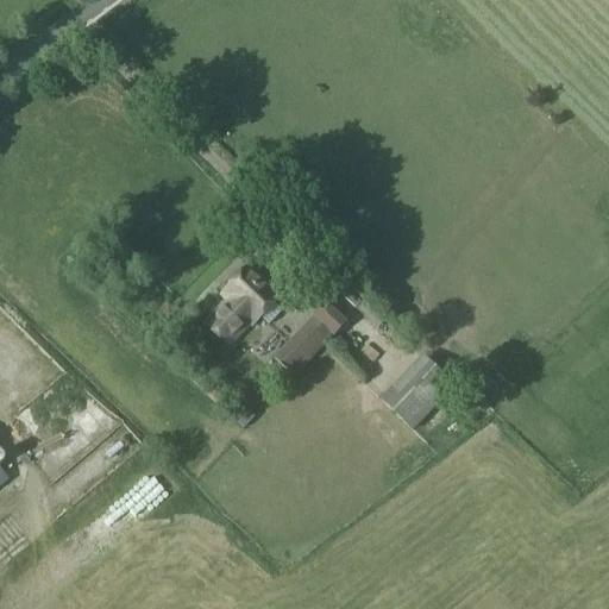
[(274,303),(280,297),(249,268),(221,297),(226,302),(205,326),(228,349),(250,325),(252,327),(262,318),(268,324),(281,311),(274,303)]
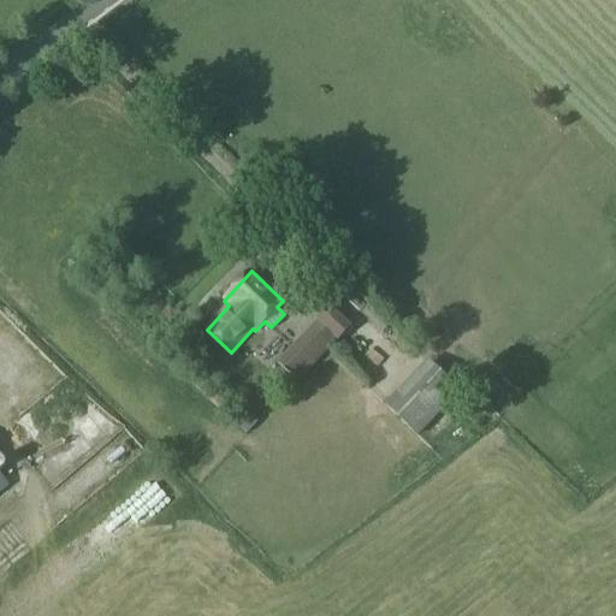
[(369,303),(353,289),(342,300),(359,314),(369,303)]
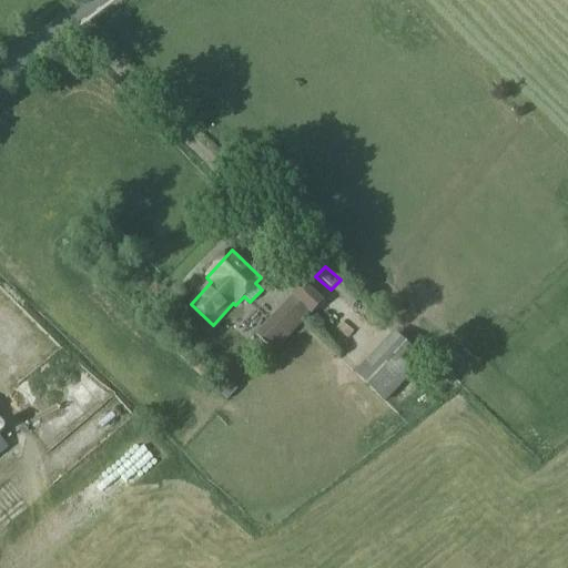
[(322,303),(302,284),(291,296),(292,296),(254,335),(274,354),(310,315),(322,303)]
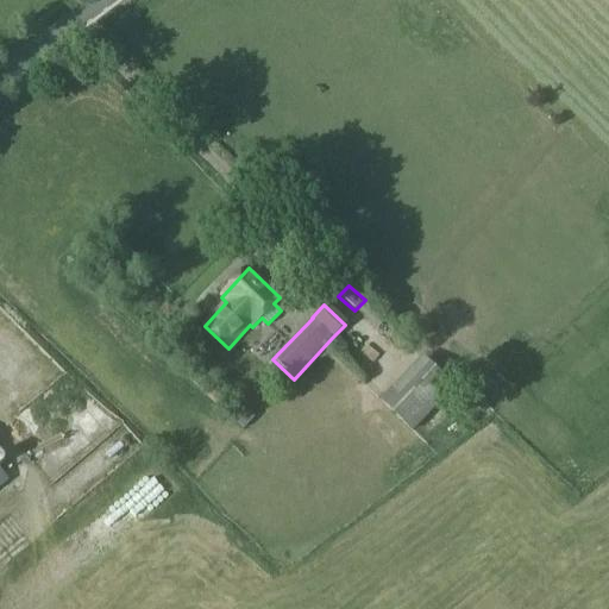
[(420,359),(378,403),(410,434),(452,390),(420,359)]
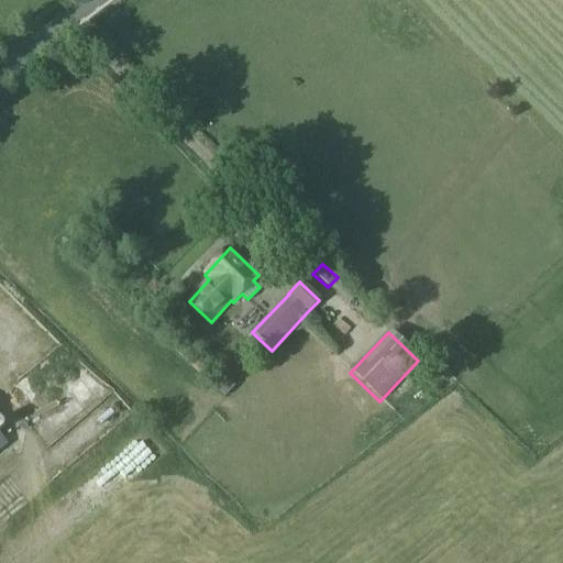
[(40,450),(81,424),(72,408),(30,432),(40,450)]
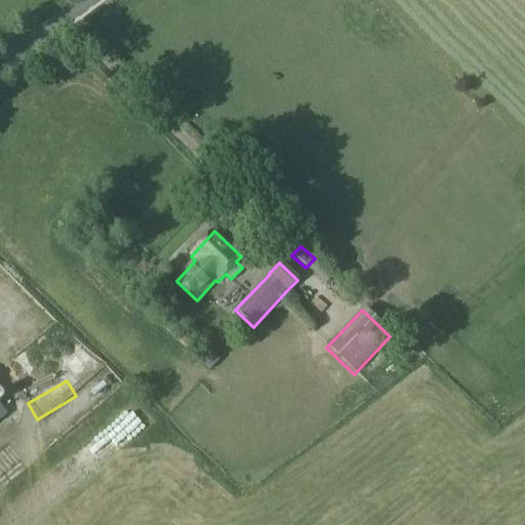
[(86,398),(75,402),(82,418),(92,414),(86,398)]
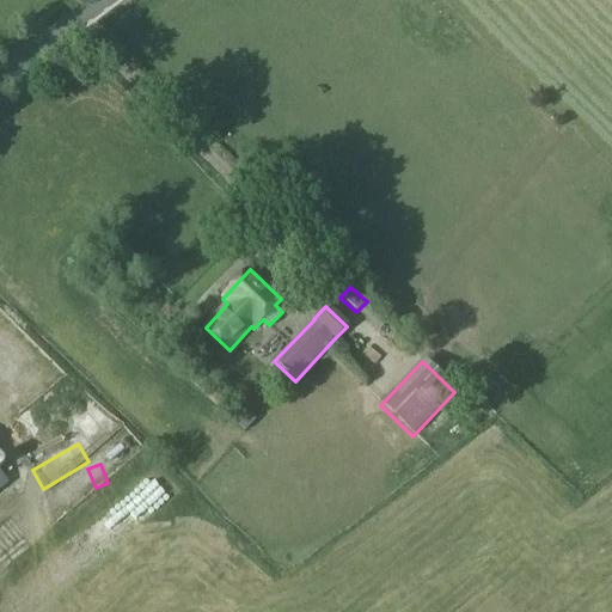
All buildings are outlined.
